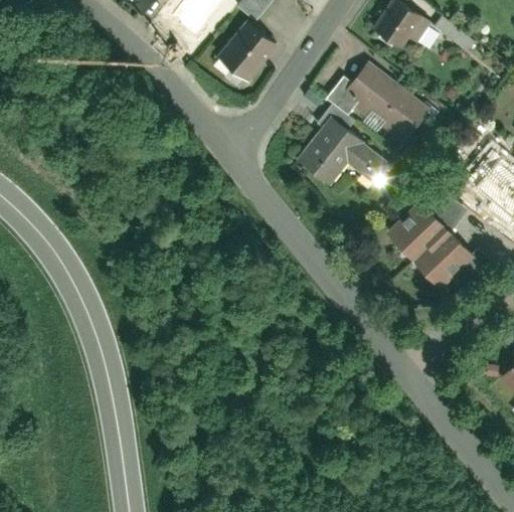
[(116,0),(141,19),(155,0),(116,0)]
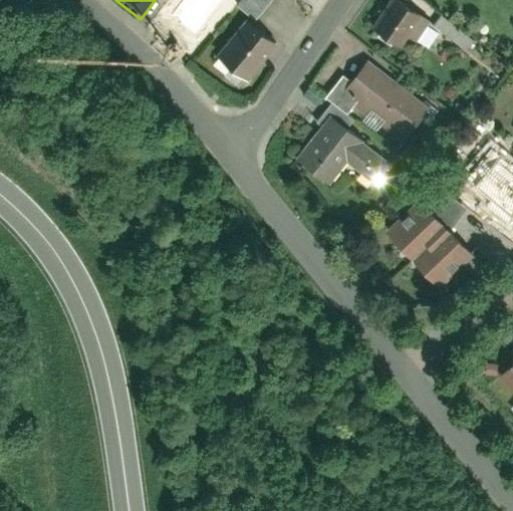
[(196,39),(225,0),(186,0),(171,21),(196,39)]
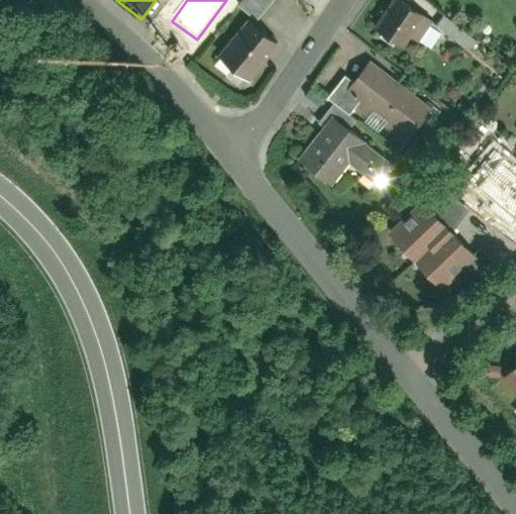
[(255,24),(276,0),(242,0),(236,8),(255,24)]
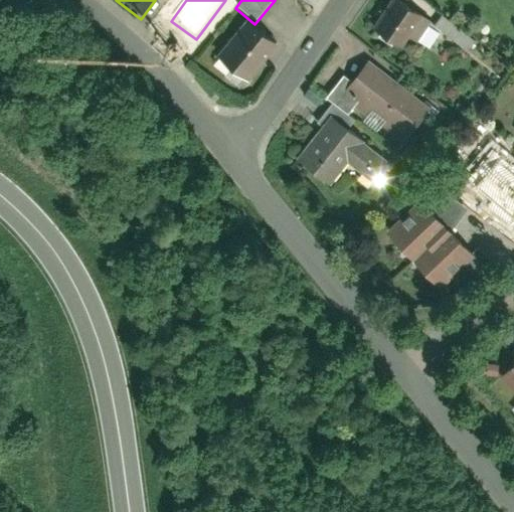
[(395,0),(392,0),(372,30),(398,47),(418,15),(395,0)]
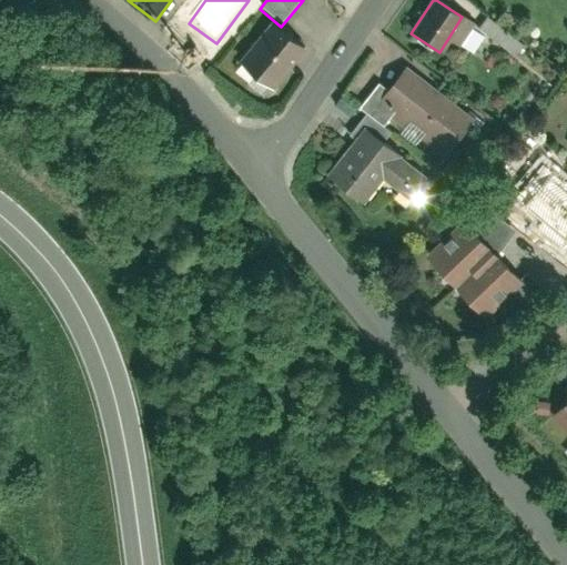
[(517,54),(524,43),(485,22),(478,33),(517,54)]
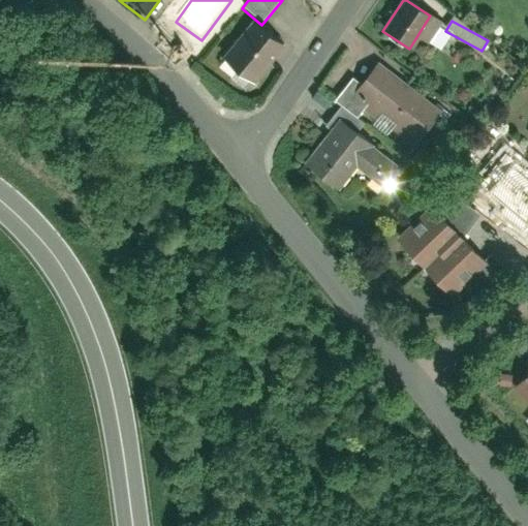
[(284,50),(253,24),(223,62),(254,87),(284,50)]
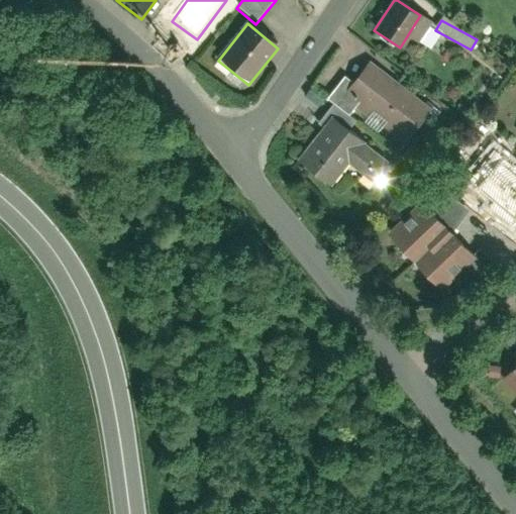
[(343,104),(404,149),(434,110),(375,64),(343,104)]
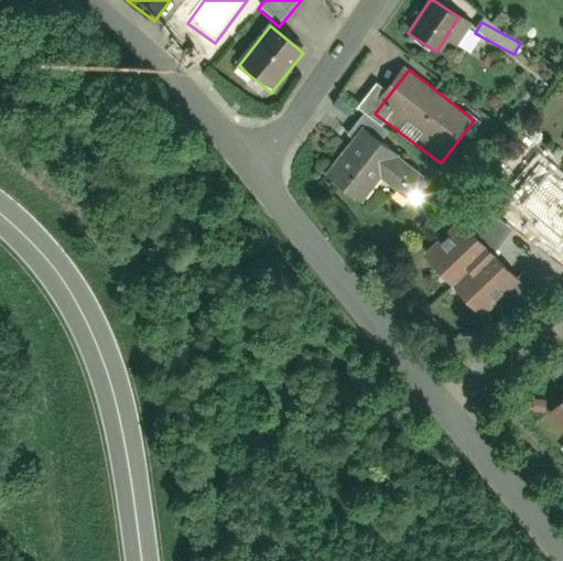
[(361,126),(324,175),(361,205),(378,184),(409,207),(431,179),(361,126)]
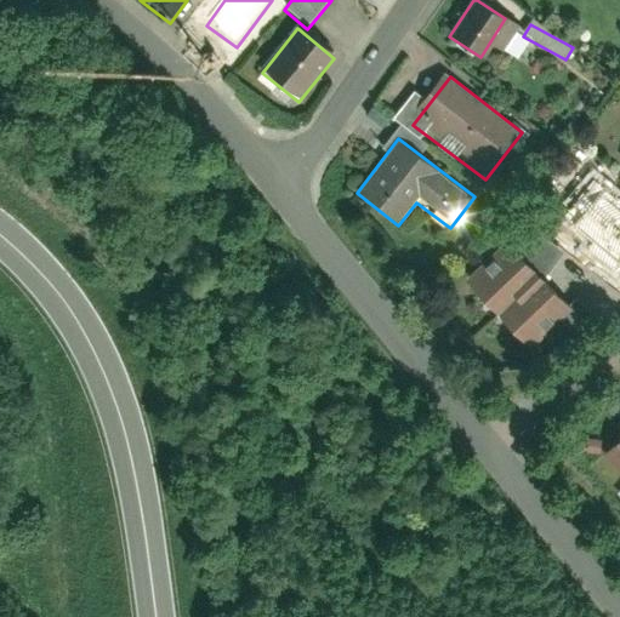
[(619,212),(612,206),(616,201),(592,181),(561,217),(591,244),(585,250),(615,275),(619,270),(619,269),(619,212)]
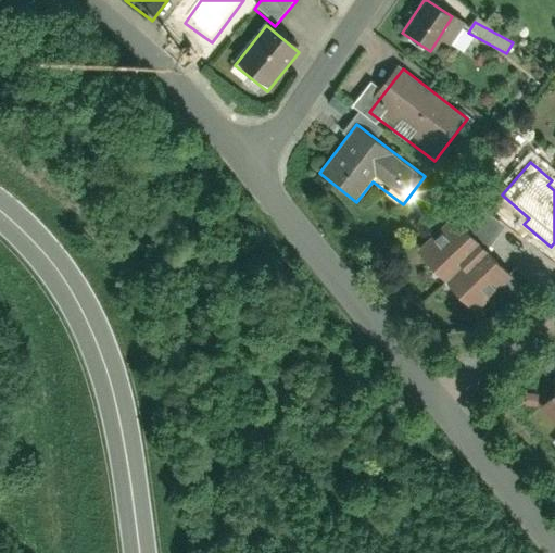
[(454,217),(416,252),(475,316),(513,281),(454,217)]
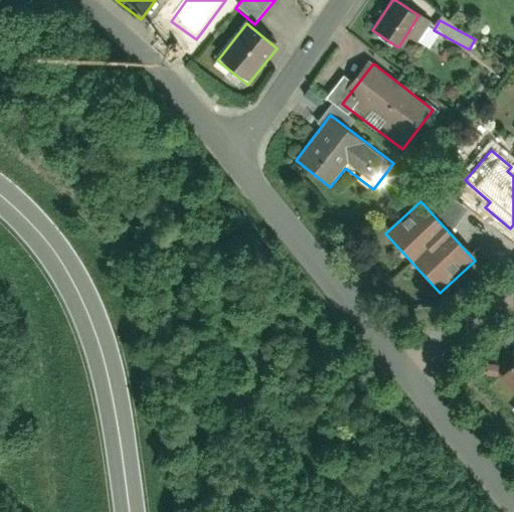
[(513,367),(501,381),(513,393),(513,367)]
